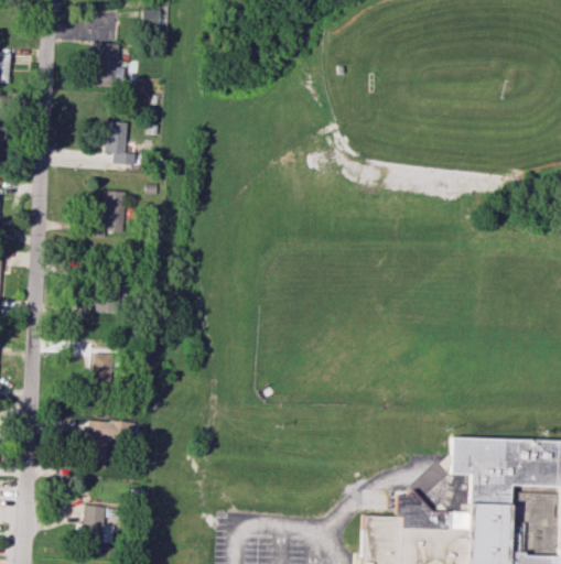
[(160,9),(142,8),(142,25),(160,26),(160,9)]
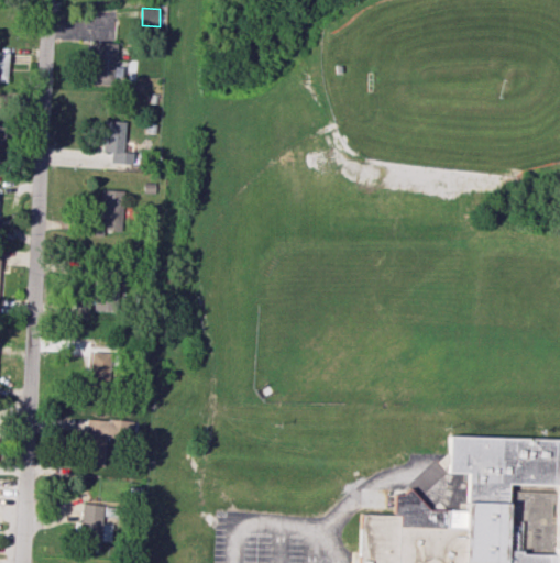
[(118,43),(94,42),(92,84),(116,85),(116,77),(123,78),(123,67),(117,67),(118,43)]
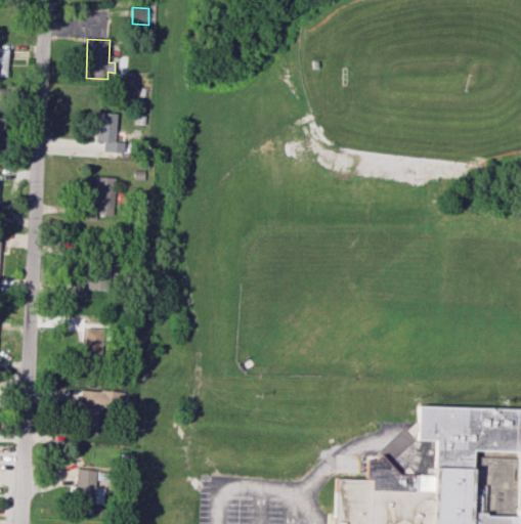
[(0,75),(8,76),(9,48),(0,47),(0,75)]
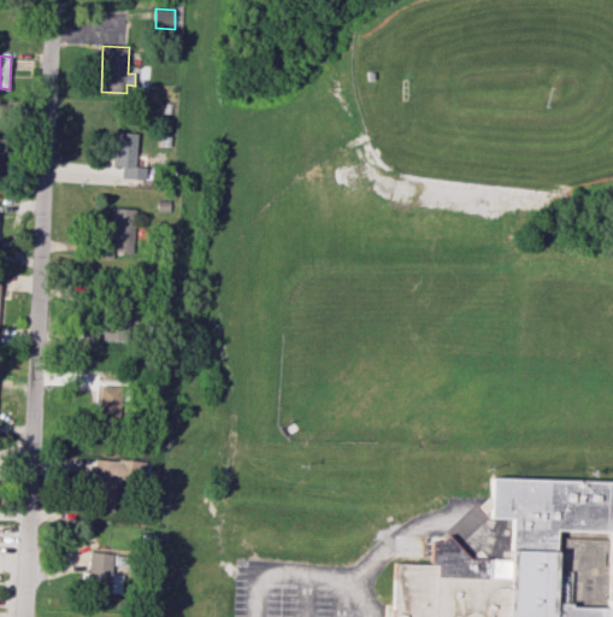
[(137,165),(140,133),(115,131),(113,165),(124,166),(124,178),(146,180),(147,166),(137,165)]
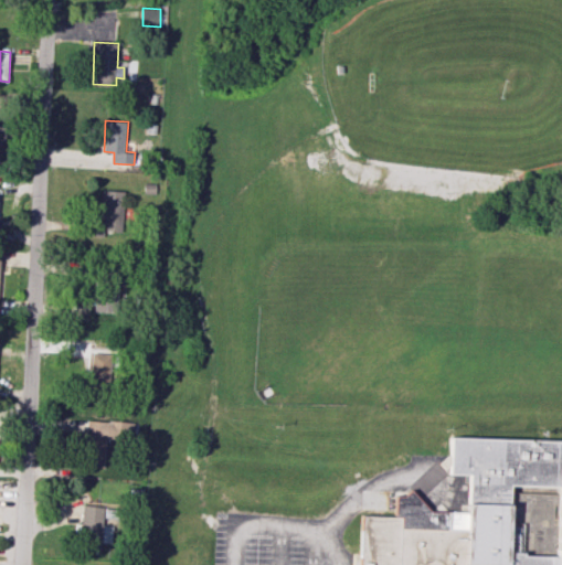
[(125,191),(102,191),(102,236),(124,236),(125,191)]
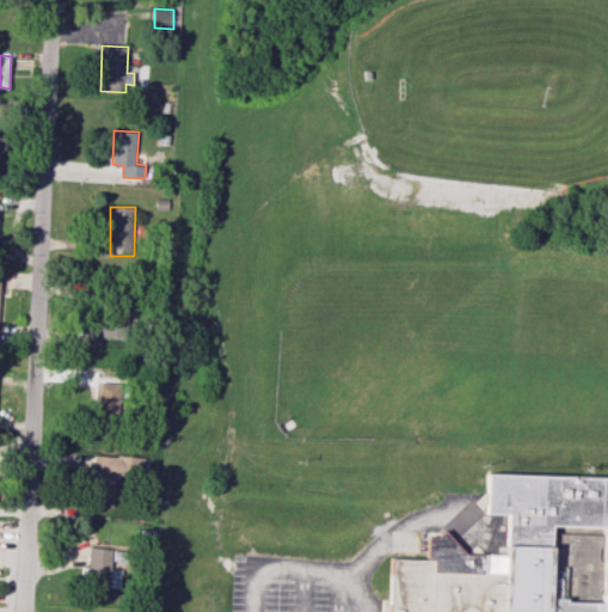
[(130,337),(131,298),(106,298),(105,337),(130,337)]
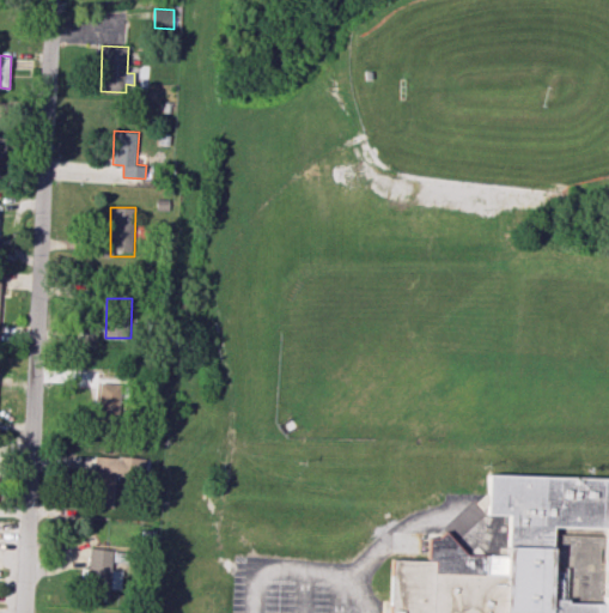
[(121,382),(99,383),(101,414),(121,414),(121,382)]
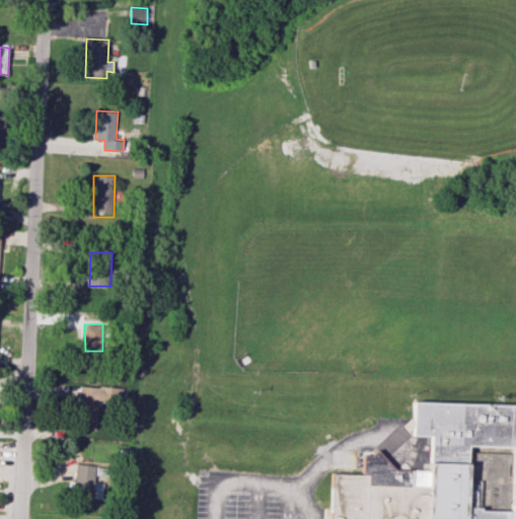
[(98,429),(99,404),(127,404),(127,387),(80,387),(80,429),(98,429)]
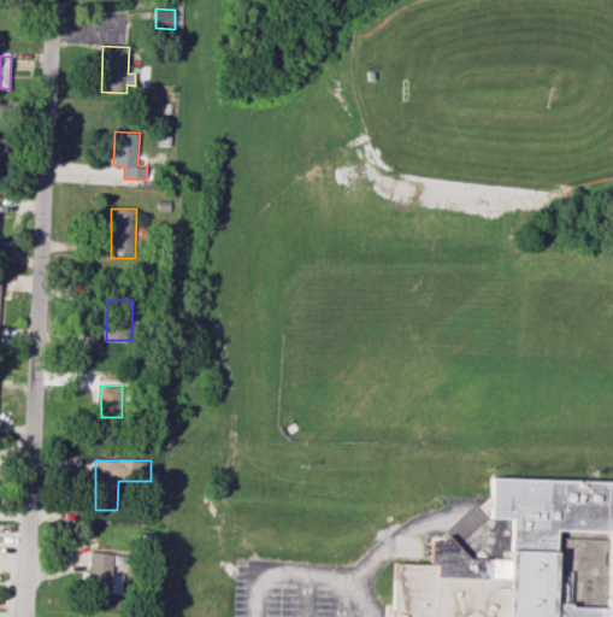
[(402,564),(400,616),(612,616),(612,482),(494,477),(493,517),(517,518),(516,562),(471,559),(452,538),(444,542),(436,542),(436,565),(402,564)]
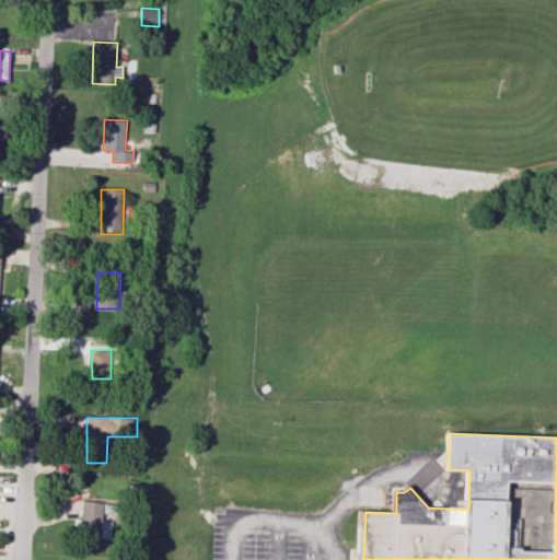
[(101,547),(104,502),(83,501),(80,546),(101,547)]
